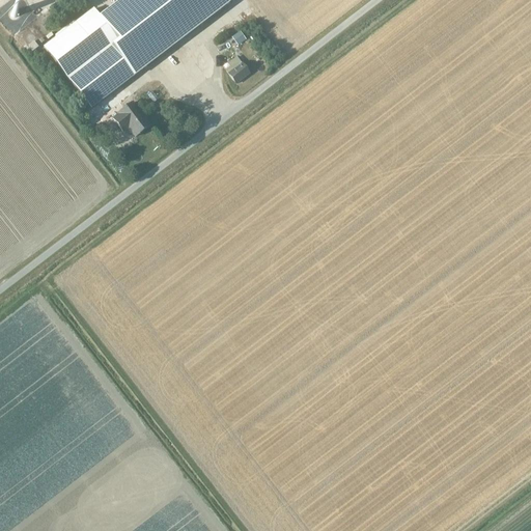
[(117,0),(112,4),(113,5),(99,17),(118,42),(111,48),(134,77),(229,3),(226,0),(117,0)]
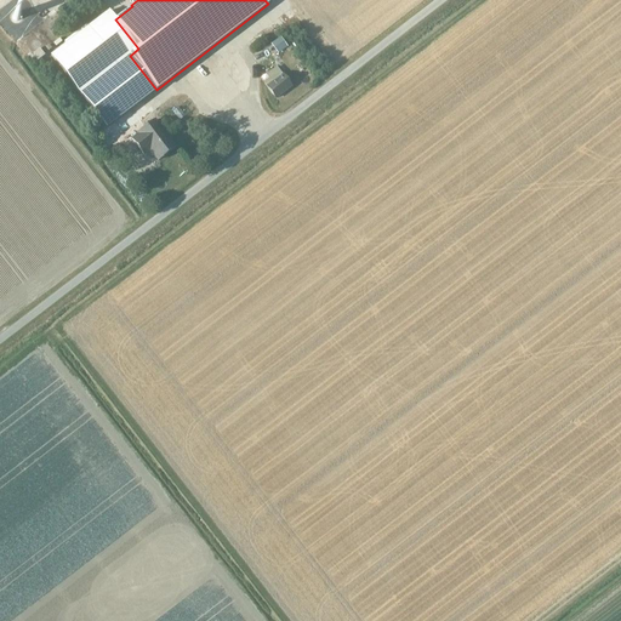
[(157,90),(130,56),(138,49),(109,11),(51,55),(80,93),(107,129),(157,90)]
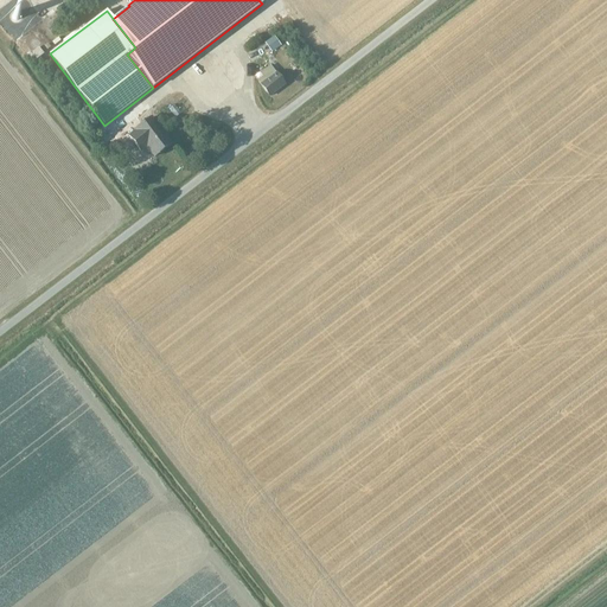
[(274,37),(267,43),(273,51),(280,46),(274,37)]
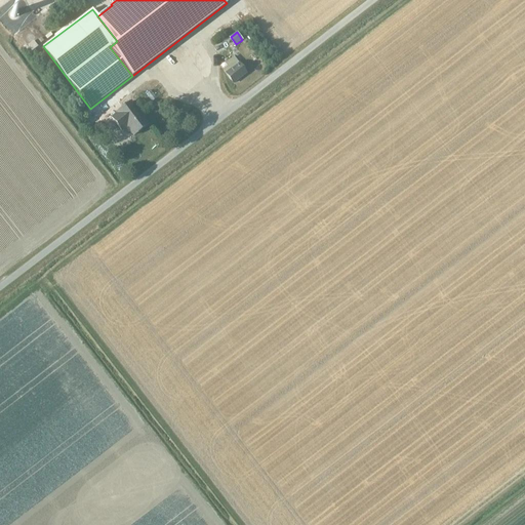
[(234,56),(220,67),(233,83),(246,73),(234,56)]
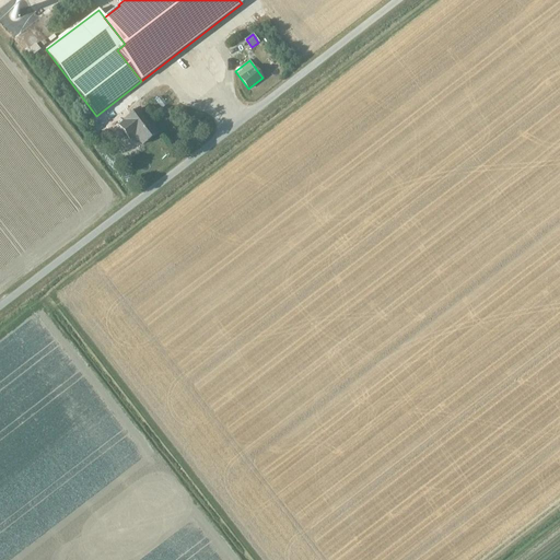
[(124,121),(118,125),(129,140),(136,136),(141,143),(156,131),(139,108),(124,120),(124,121)]
